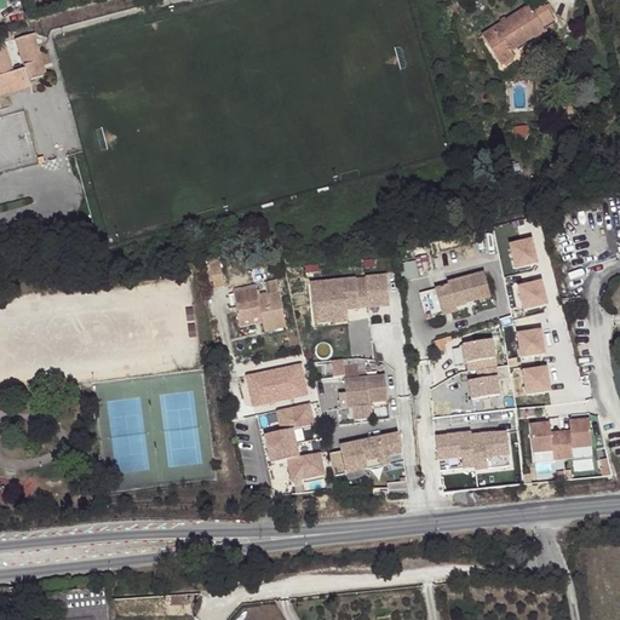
[(504,44),(507,50),(516,46),(518,51),(533,41),(534,42),(546,34),(543,28),(552,22),(540,3),(529,9),(528,6),(480,36),(489,52),(504,44)]
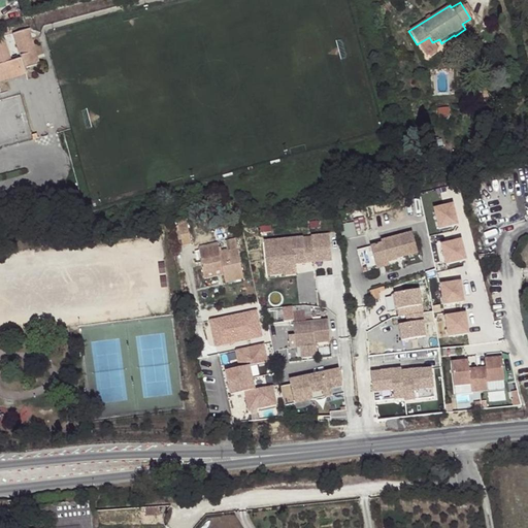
[(11,27),(1,30),(3,37),(6,36),(13,34),(11,27)]
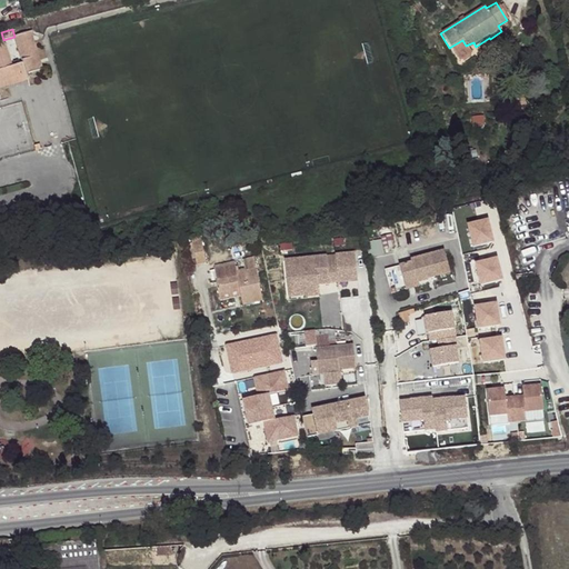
[(17,37),(25,62),(29,75),(45,70),(33,31),(17,37)]
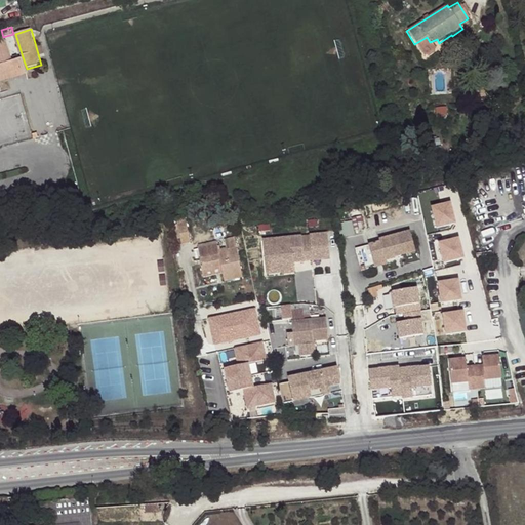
[(0,37),(0,71),(1,76),(15,71),(12,61),(6,36),(3,37),(0,37)]
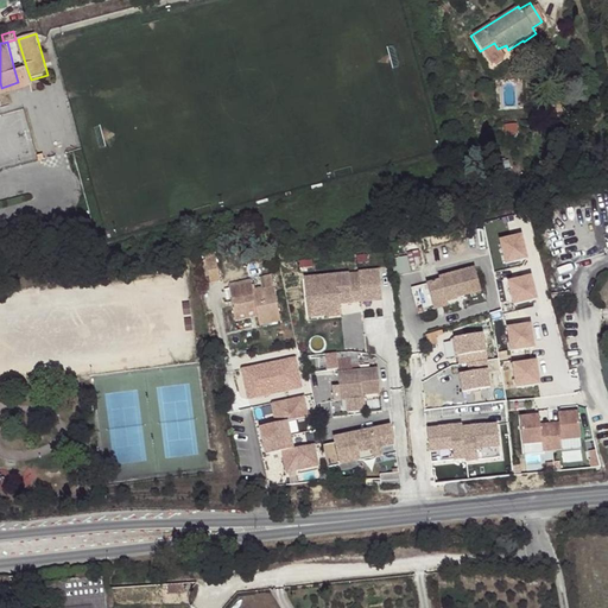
[(0,82),(0,94),(49,81),(48,75),(31,80),(26,67),(14,70),(18,82),(1,88),(0,82)]
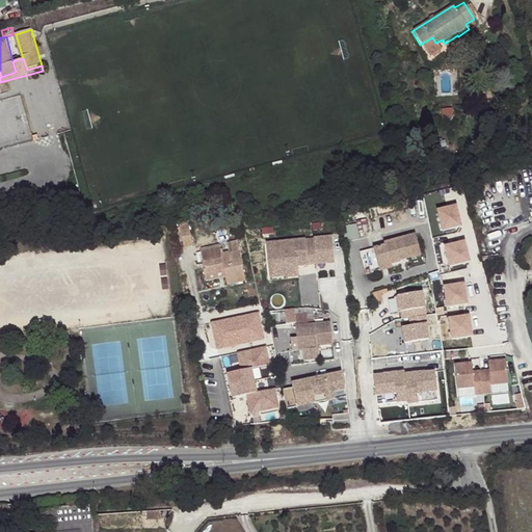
[(447,148),(440,150),(442,157),(449,155),(447,148)]
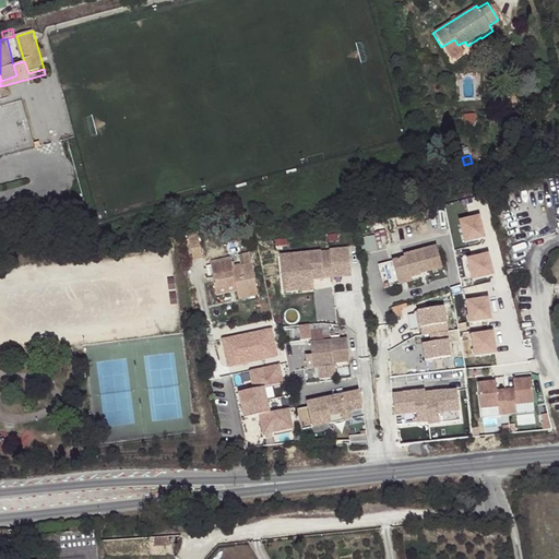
[(460,242),(483,239),(479,214),(456,217),(460,242)]
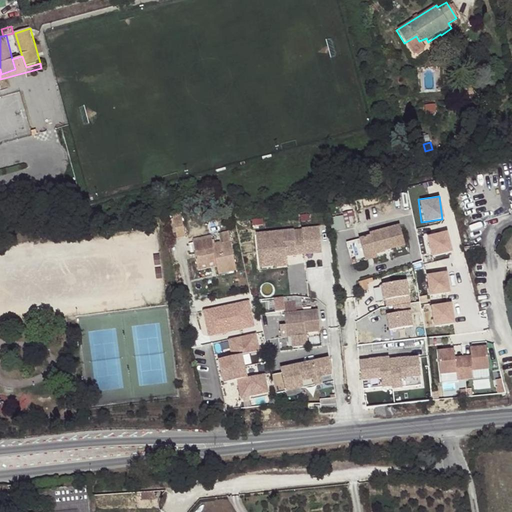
[(343,215),(332,218),(335,231),(346,228),(343,215)]
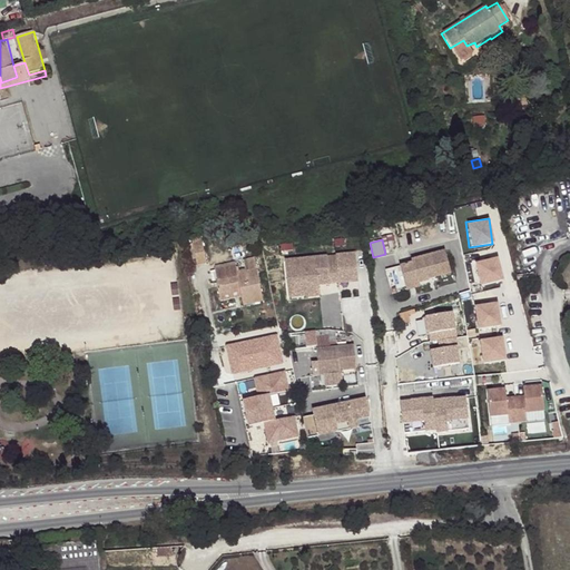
[(192,249),(196,275),(206,274),(202,247),(192,249)]
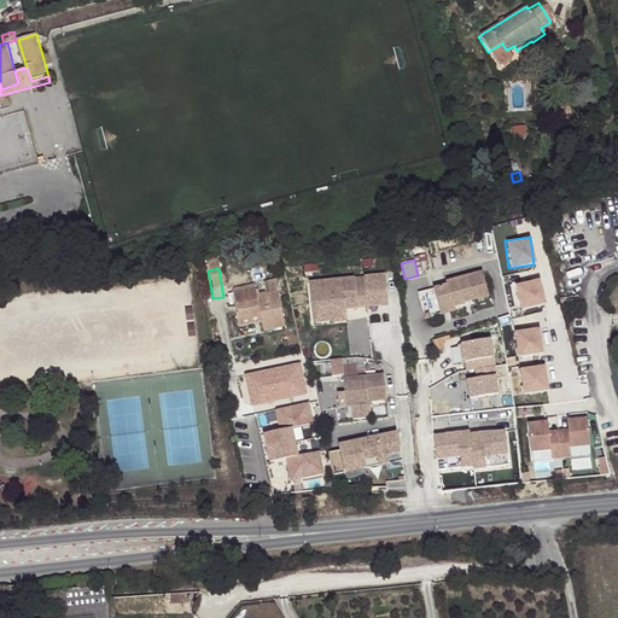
[(382,273),(362,275),(366,307),(385,304),(382,273)]
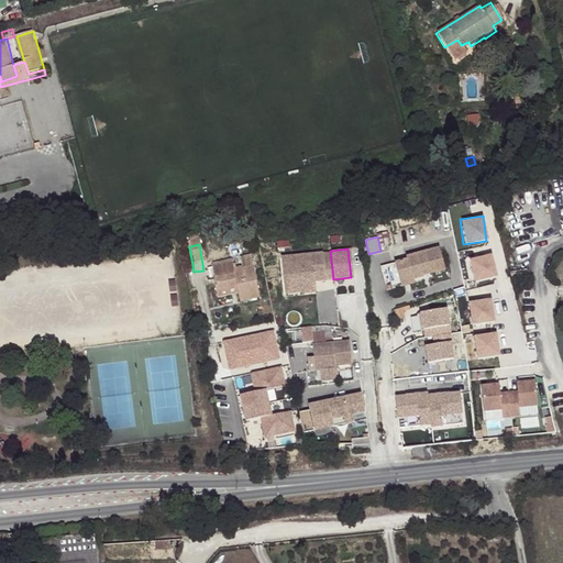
[(330,251),(320,252),(323,280),(333,279),(330,251)]
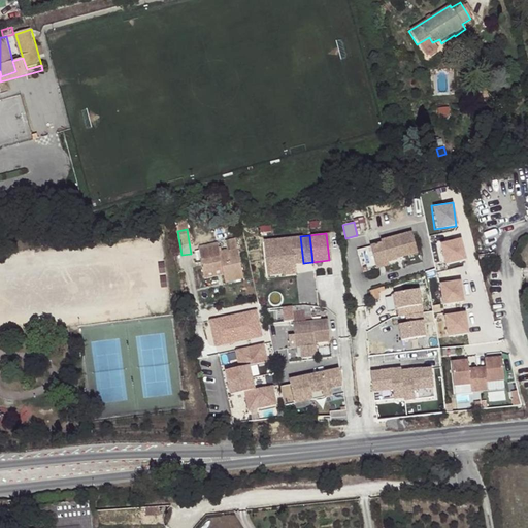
[(369,250),(374,265),(385,262),(386,265),(395,262),(393,258),(397,257),(398,259),(400,258),(400,259),(415,255),(408,235),(378,243),(380,246),(369,250)]
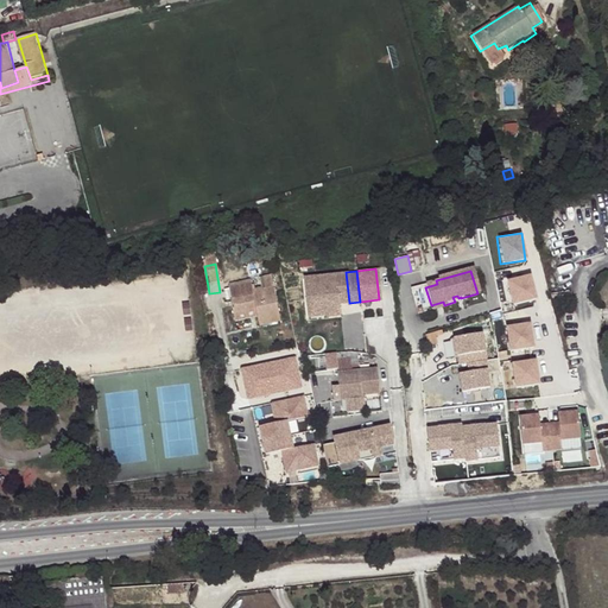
[(346,272),(301,277),(305,320),(339,316),(337,304),(349,303),(346,272)]
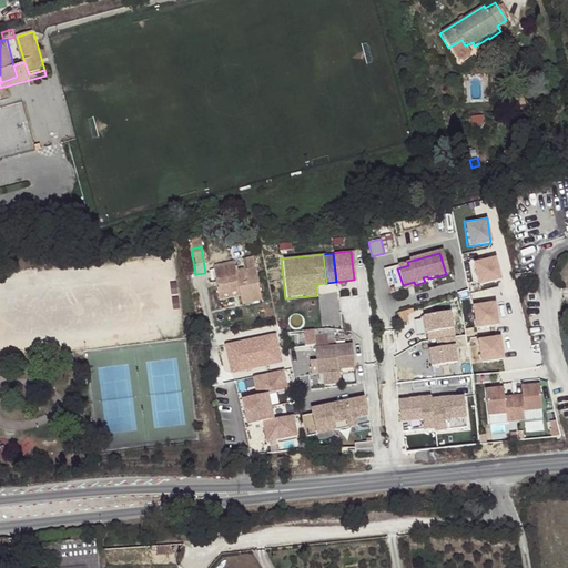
[(472,260),(475,284),(499,280),(496,256),(472,260)]
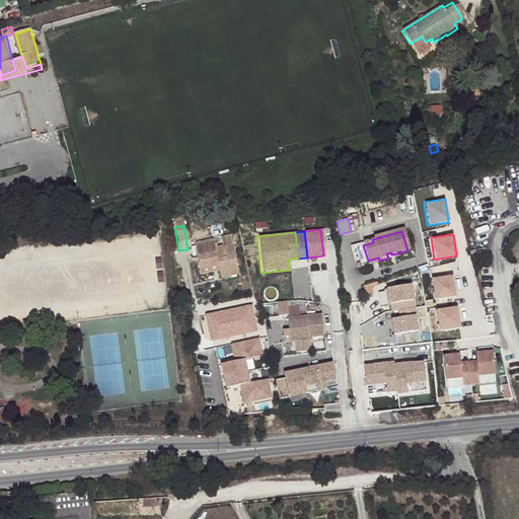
[(196,266),(198,277),(217,272),(219,279),(221,286),(238,282),(228,244),(212,248),(213,249),(195,254),(197,266),(196,266)]
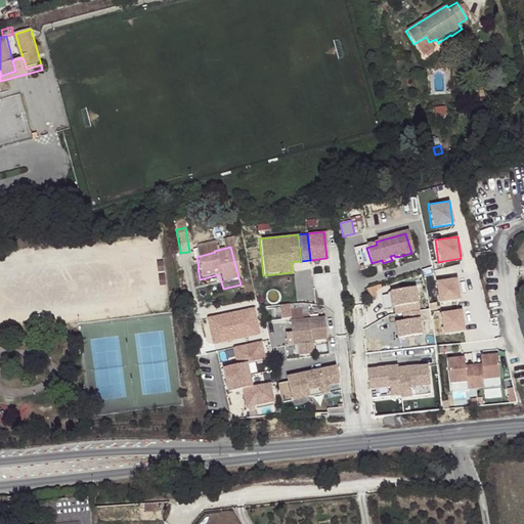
[(384,265),(383,263),(382,260),(372,263),(373,269),(384,265)]
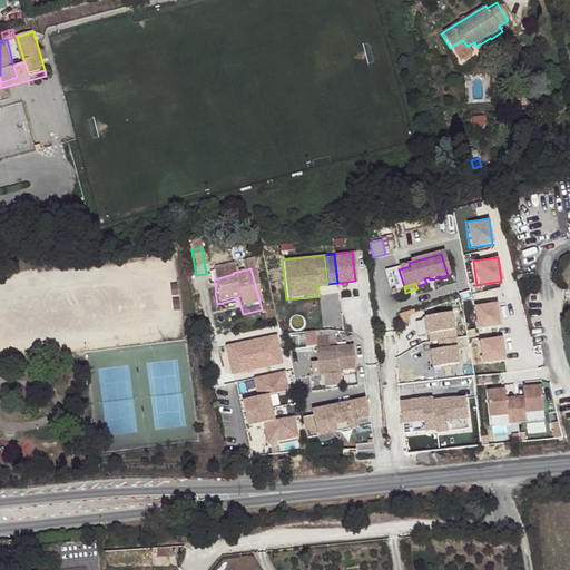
[(220,312),(241,306),(238,298),(217,304),(220,312)]
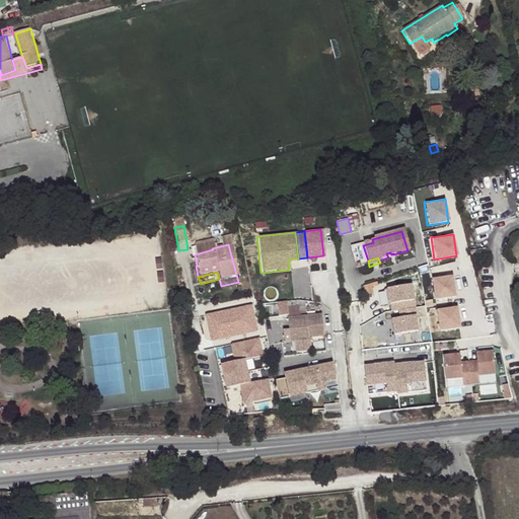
[(430,277),(431,299),(454,297),(452,275),(430,277)]
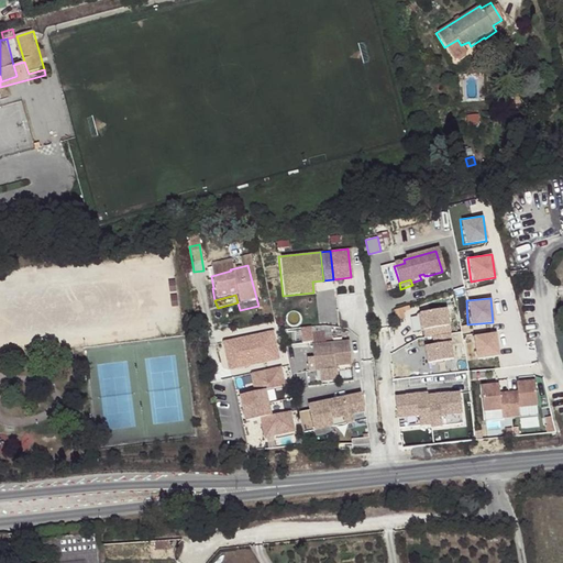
[(419,310),(421,340),(451,338),(448,308),(419,310)]
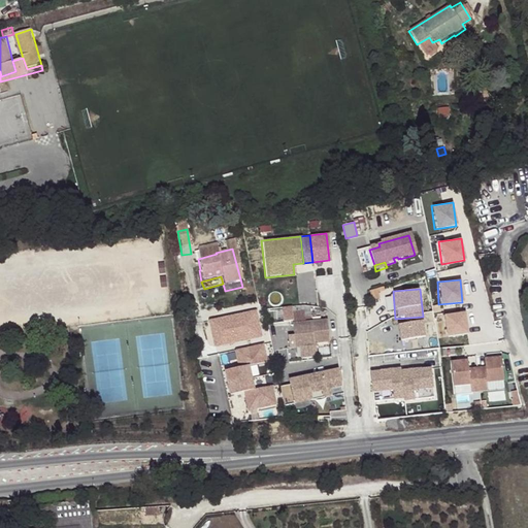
[(259,310),(209,318),(213,347),(263,339),(259,310)]
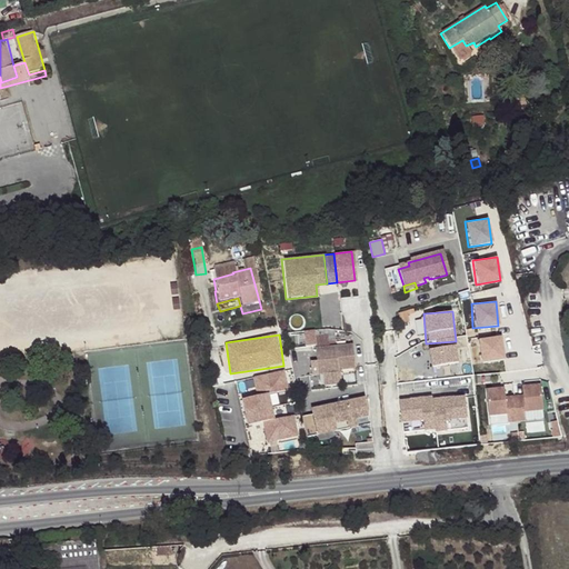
[(315,336),(318,375),(339,372),(338,370),(355,368),(352,345),(328,347),(327,335),(315,336)]
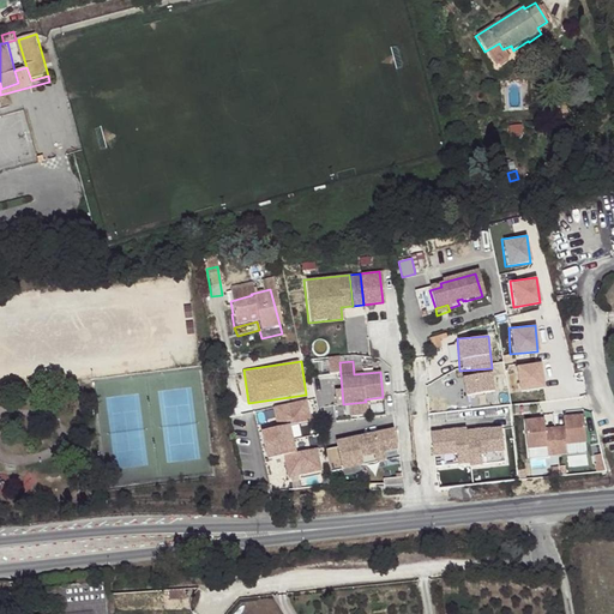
[(512,366),(517,392),(545,387),(540,361),(512,366)]
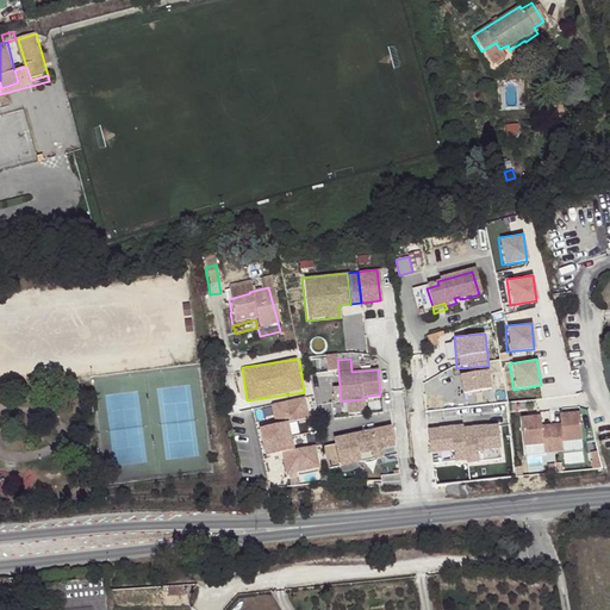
[(490,387),(486,368),(458,374),(461,393),(490,387)]
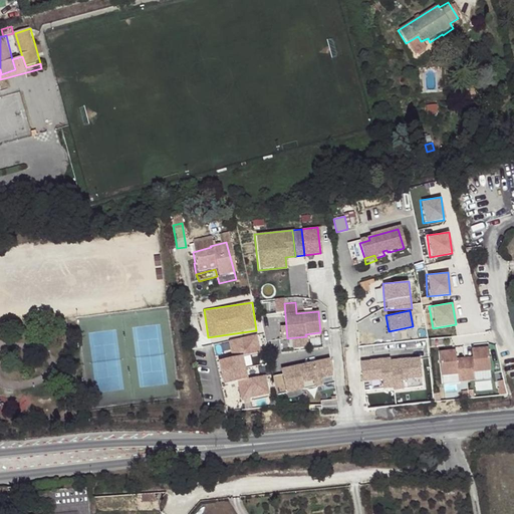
[(238,381),(241,400),(271,395),(268,374),(247,377),(244,354),(262,352),(259,335),(229,339),(231,356),(217,358),(220,384),(238,381)]
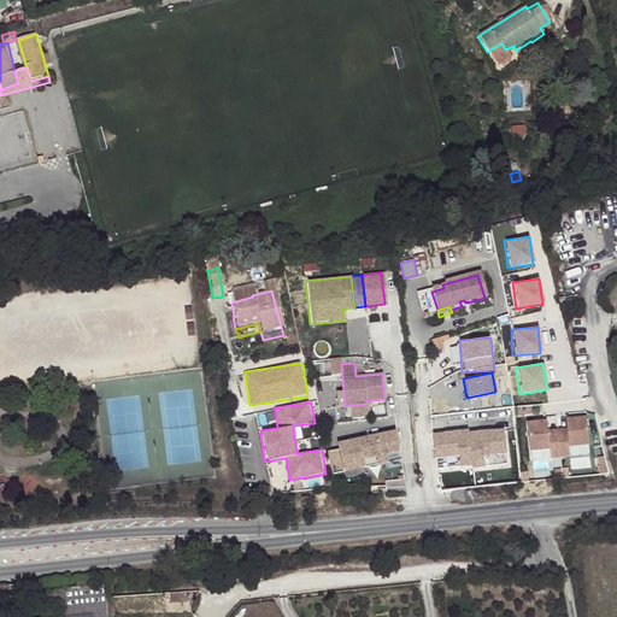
[(368,404),(345,406),(346,417),(369,415),(368,404)]
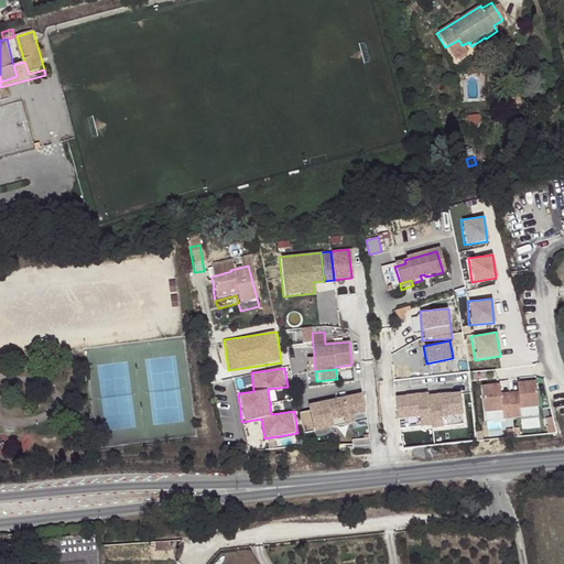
[(487,411),(487,419),(541,415),(539,380),(513,381),(514,391),(497,392),(497,383),(478,384),(480,411),(487,411)]
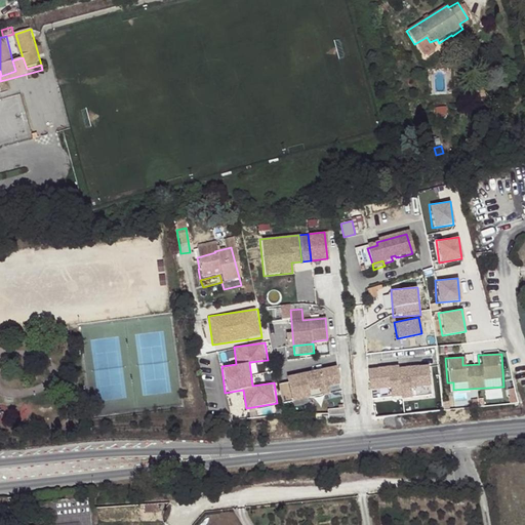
[(432,363),(366,368),(368,390),(388,388),(389,398),(435,394),(432,363)]
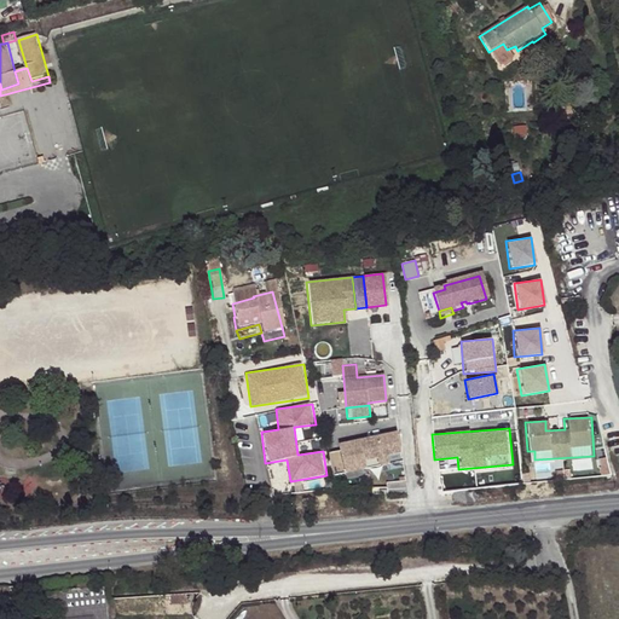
[(395,431),(340,444),(347,472),(403,458),(395,431)]
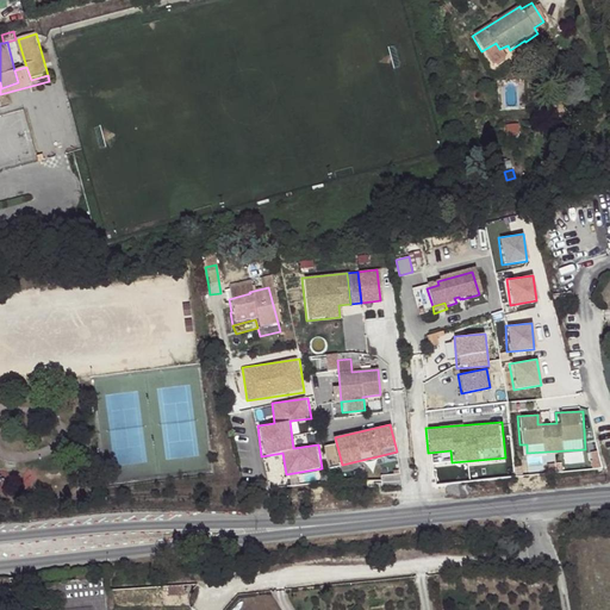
[(107,609),(107,579),(60,584),(61,609),(107,609)]
